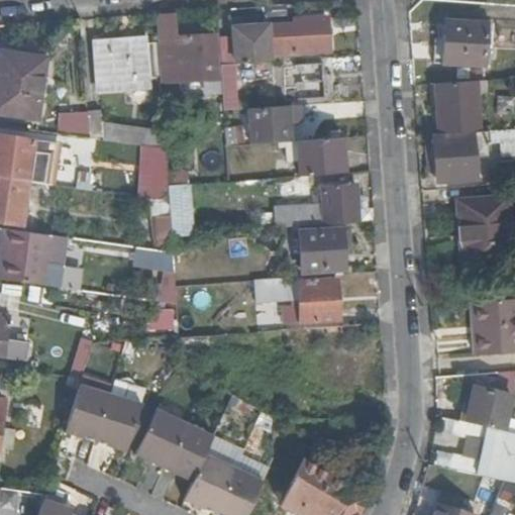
[(172,36),(171,11),(156,12),(161,73),(218,70),(215,34),(172,36)]
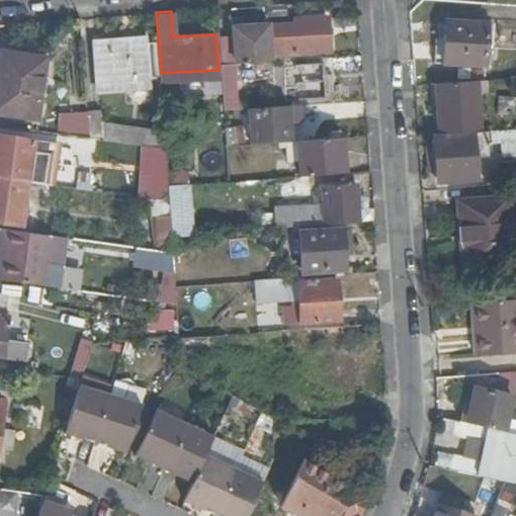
[(237,64),(273,61),(272,52),(297,50),(297,52),(329,50),(327,18),(295,20),(295,22),(235,26),(236,37),(237,64)]
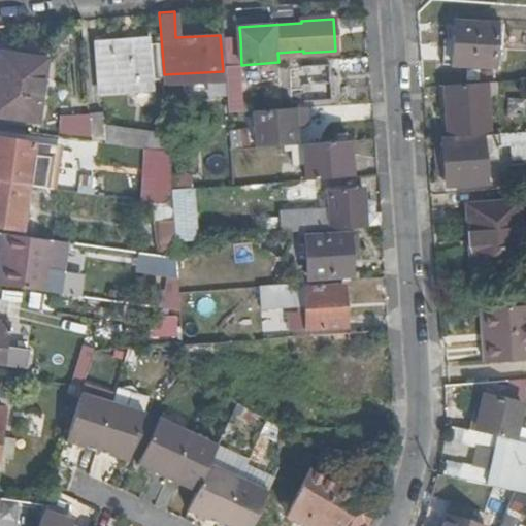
[(497,23),(454,20),(453,37),(444,37),(441,63),(494,67),(497,23)]
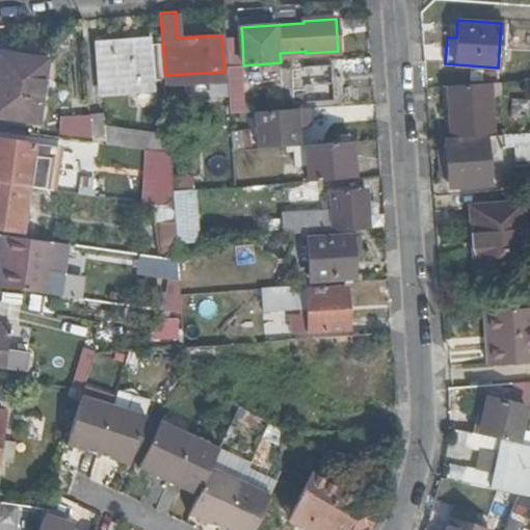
[(226,41),(228,67),(242,65),(243,65),(242,38),(226,41)]
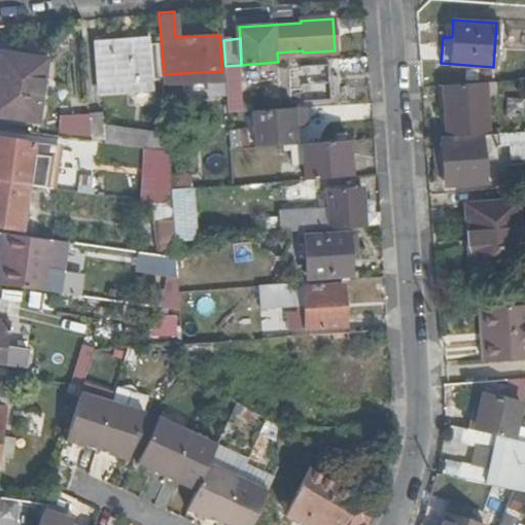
[(148,39),(97,41),(100,90),(151,86),(148,39)]
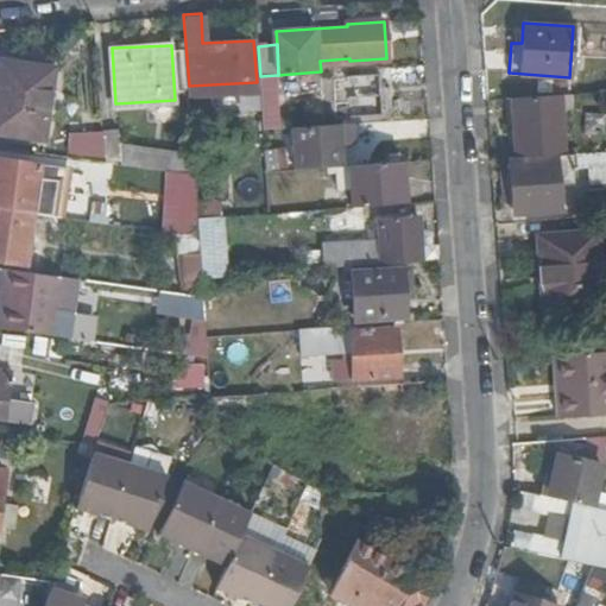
[(52,68),(7,63),(4,86),(0,86),(0,130),(42,137),(52,68)]
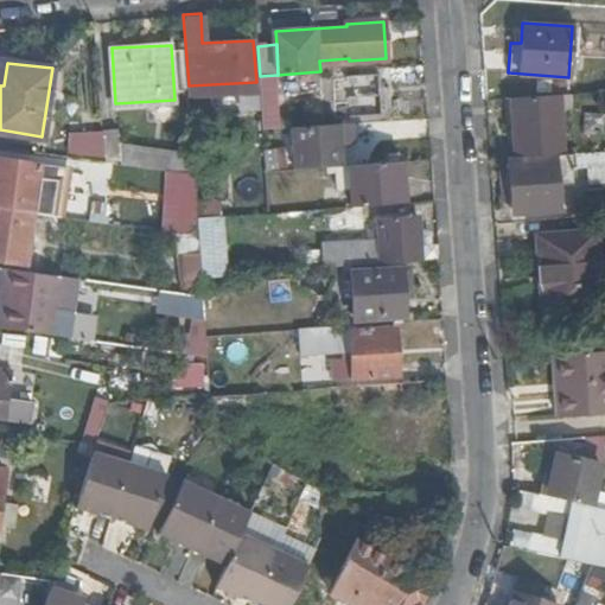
[(380,74),(346,76),(346,89),(337,89),(337,104),(348,104),(349,118),(382,114),(380,74)]
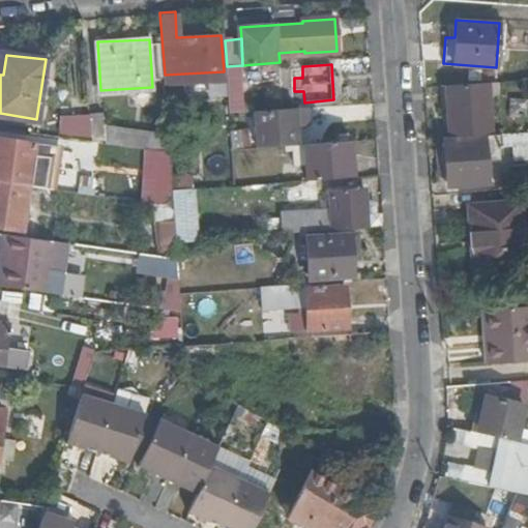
[(227,66),(230,112),(244,111),(241,65),(227,66)]
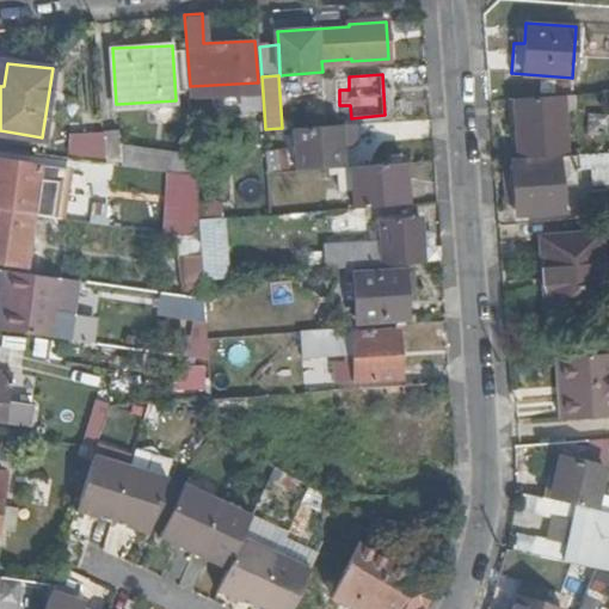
[(572,96),(514,98),(518,158),(559,155),(568,154),(565,111),(573,111),(572,96)]
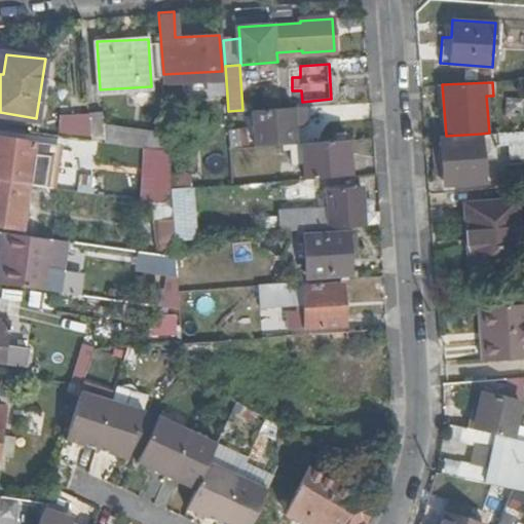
[(296,125),(295,106),(255,109),(256,145),(294,142),(293,125),(296,125)]
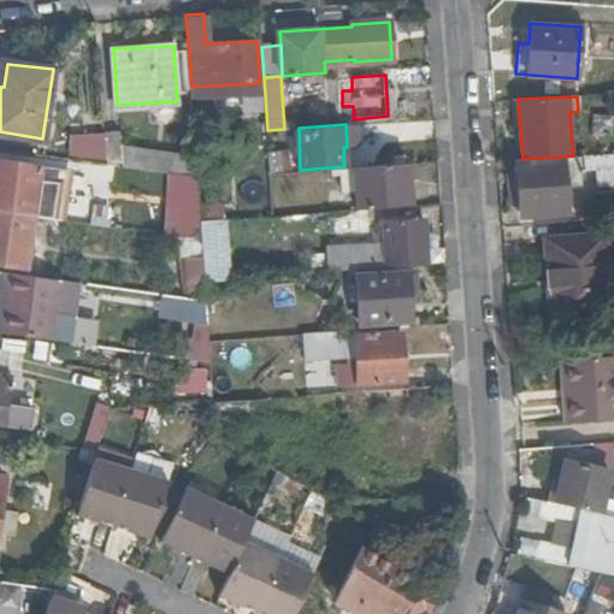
[(383,157),(376,125),(353,131),(359,161),(383,157)]
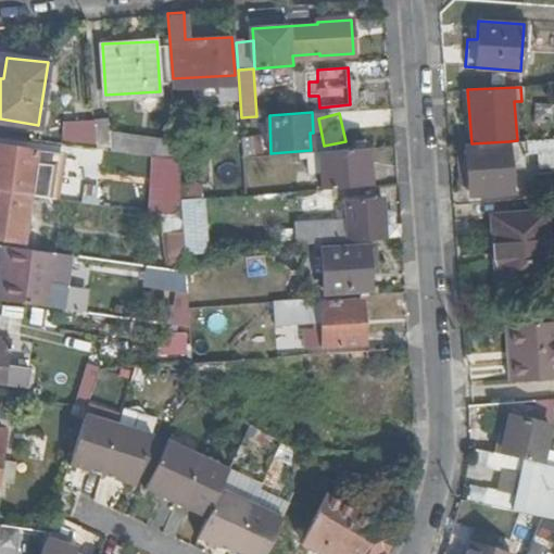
[(154,155),(178,159),(177,139),(108,129),(108,116),(92,117),(95,148),(154,155)]
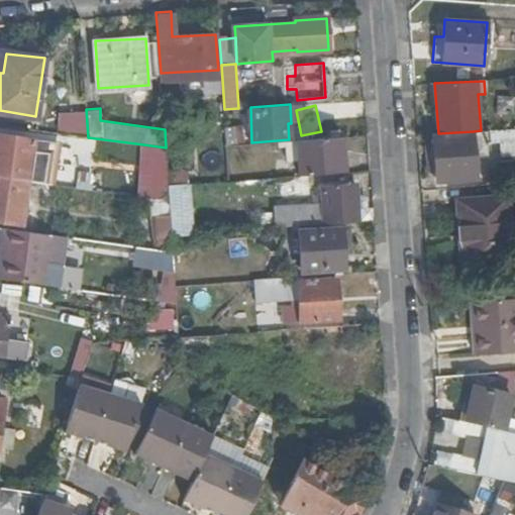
[(228,142),(246,139),(244,123),(226,126),(228,142)]
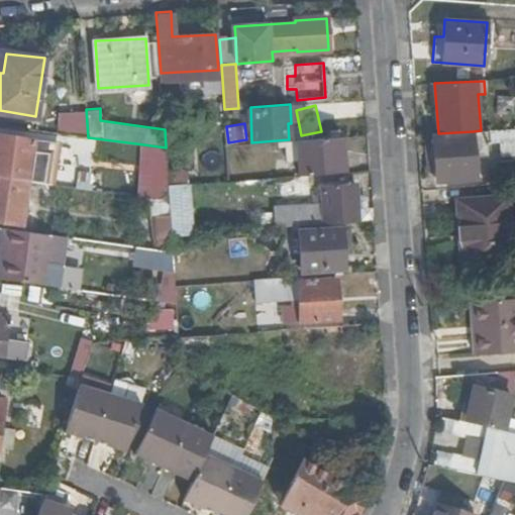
[(514,128),(487,130),(481,130),(473,131),(473,136),(434,138),(436,176),(476,173),(475,157),(490,156),(489,141),(514,139),(514,128)]
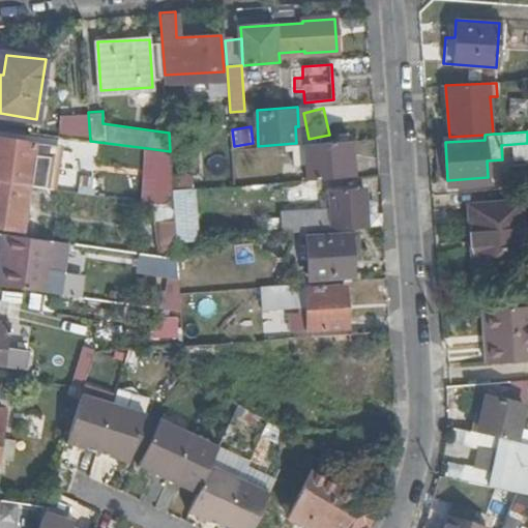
[(0,180),(29,184),(31,172),(39,173),(40,166),(31,165),(34,143),(0,137),(0,180)]
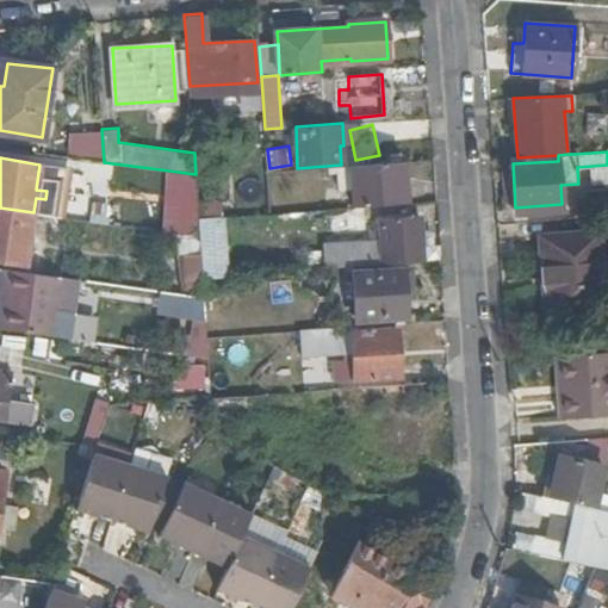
[(352,206),(407,203),(403,161),(349,165),(352,206)]
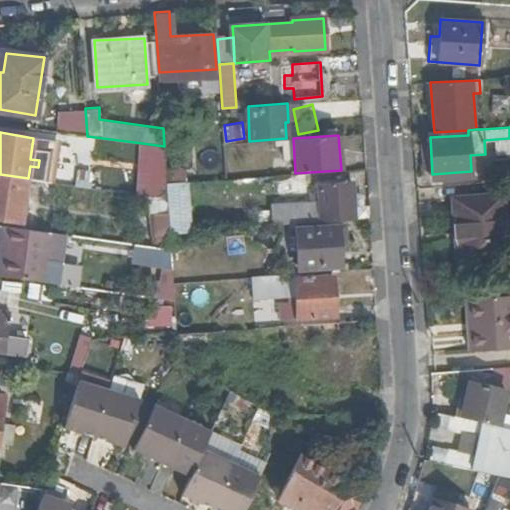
[(30,166),(28,178),(48,181),(54,140),(33,138),(30,159),(39,160),(38,167),(30,166)]
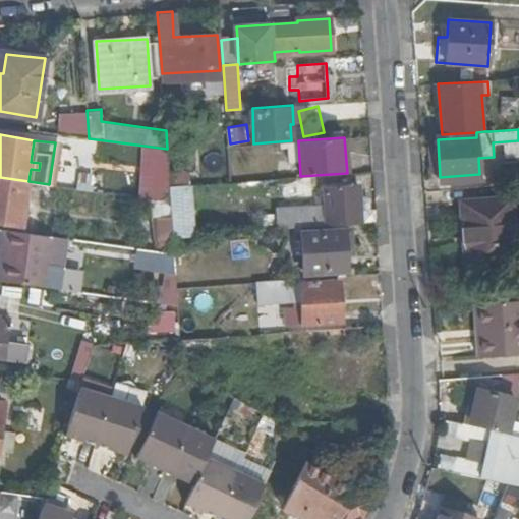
[(137,196),(171,200),(170,186),(167,149),(145,146),(137,196)]
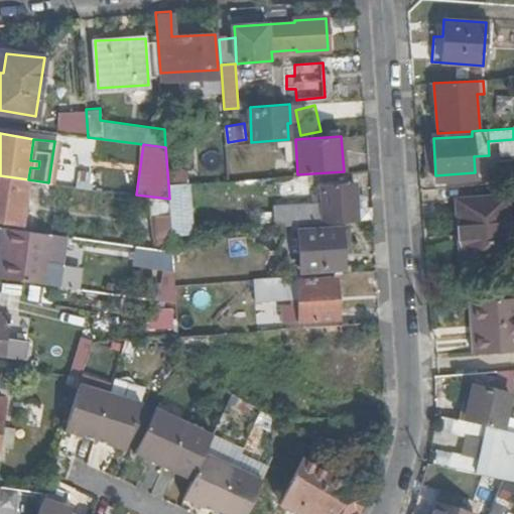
[(488,166),(488,182),(513,180),(513,164),(488,166)]
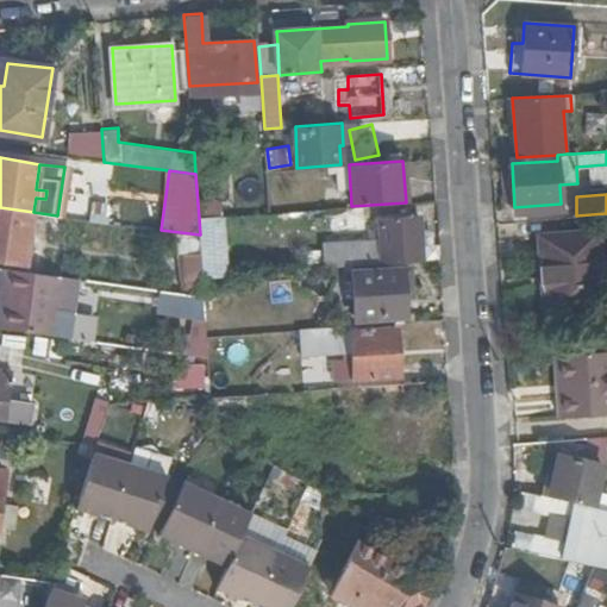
[(8,268),(8,270),(60,277),(61,275),(29,271),(30,263),(26,263),(33,212),(0,207),(0,260),(12,262),(11,269),(8,268)]
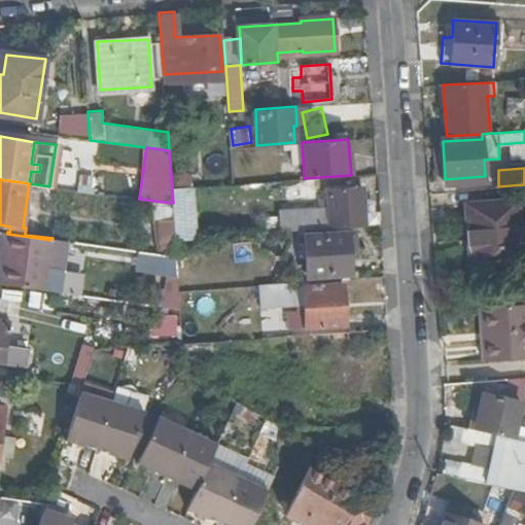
[(343,228),(365,225),(363,187),(327,189),(328,199),(320,199),(320,211),(323,211),(324,216),(306,218),(306,231),(329,229),(329,225),(343,224),(343,228)]
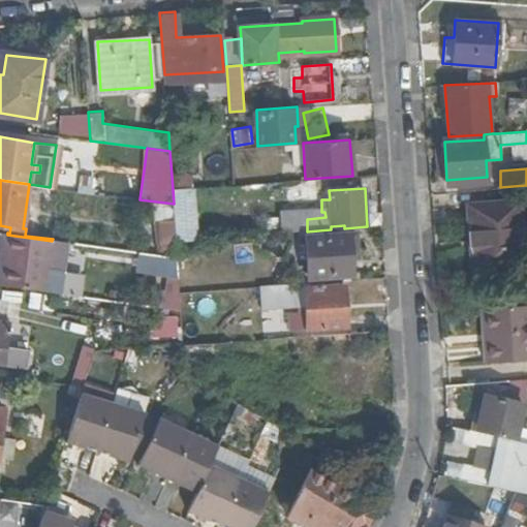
[(474,239),(475,246),(522,243),(518,199),(468,203),(471,239),(474,239)]
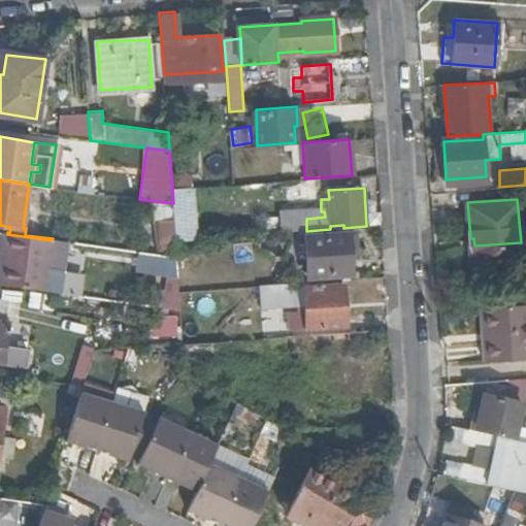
[(165,256),(176,257),(175,240),(174,219),(155,220),(157,254),(165,256)]
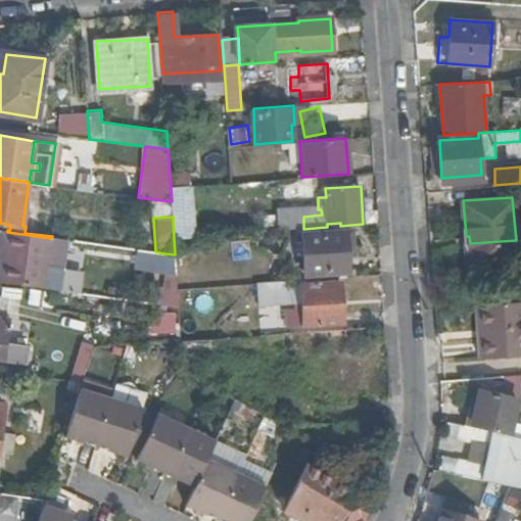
[(0,231),(7,232),(7,230),(9,231),(10,225),(0,223),(0,231)]
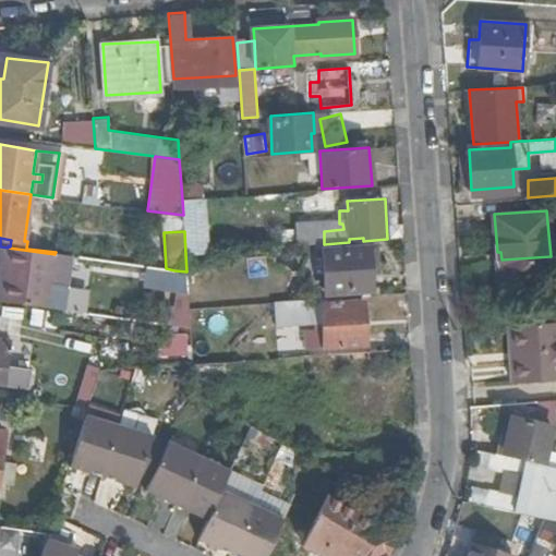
[(371,288),(370,273),(367,248),(367,246),(324,249),(326,292),(371,288)]
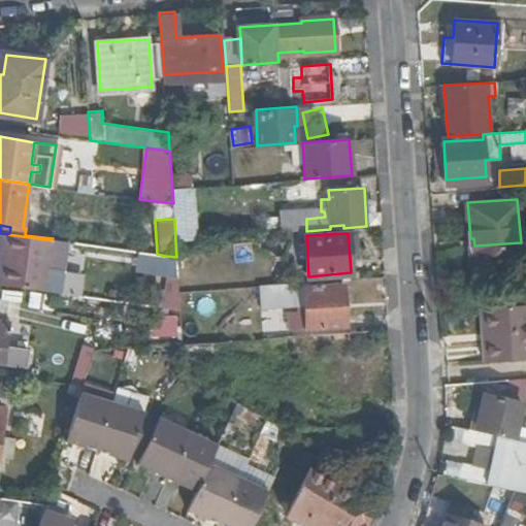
[(7,234),(0,280),(0,284),(24,288),(45,291),(52,240),(7,234)]
